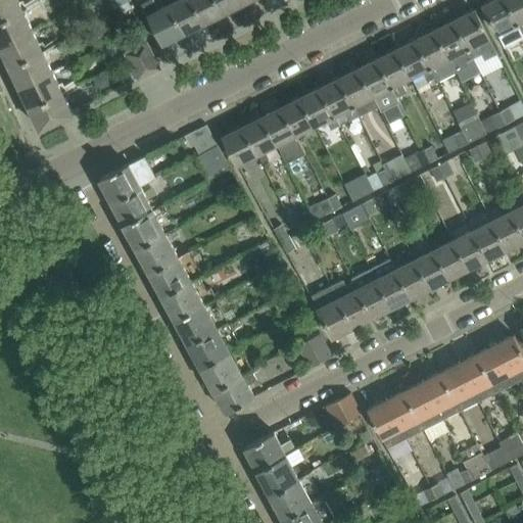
[(0,0),(0,19),(24,8),(18,0),(0,0)]
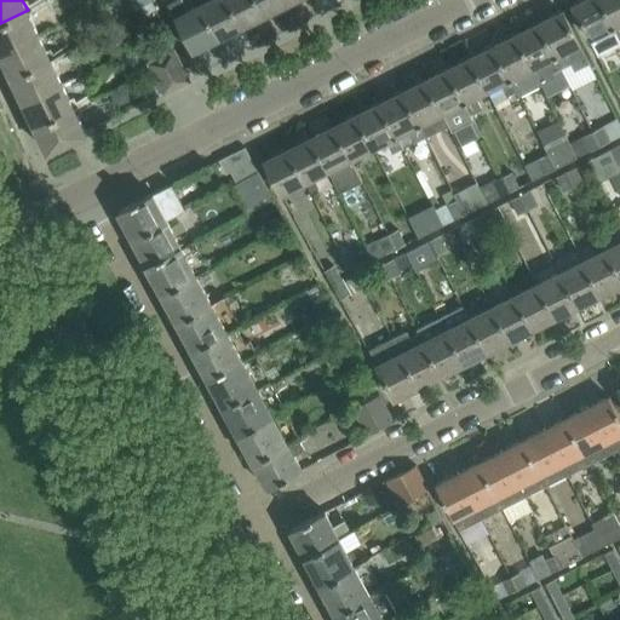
[(217,39),(200,4),(188,10),(182,0),(173,0),(167,4),(191,52),(201,47),(202,49),(217,41),(216,39),(217,39)]
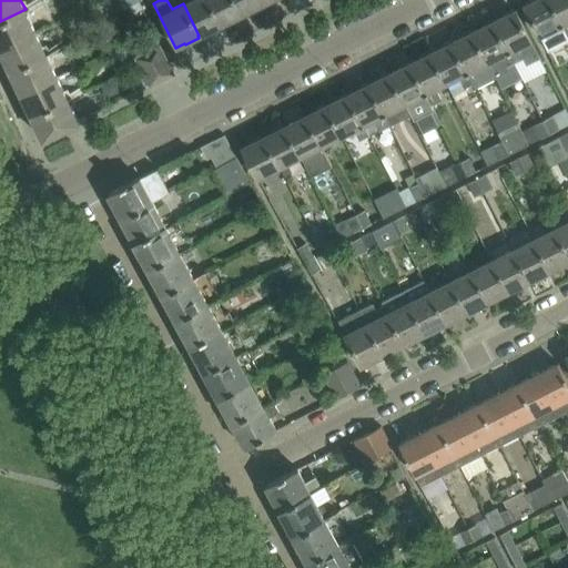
[(220,24),(208,0),(190,0),(183,3),(199,36),(208,31),(211,32),(217,29),(217,26),(220,24)]
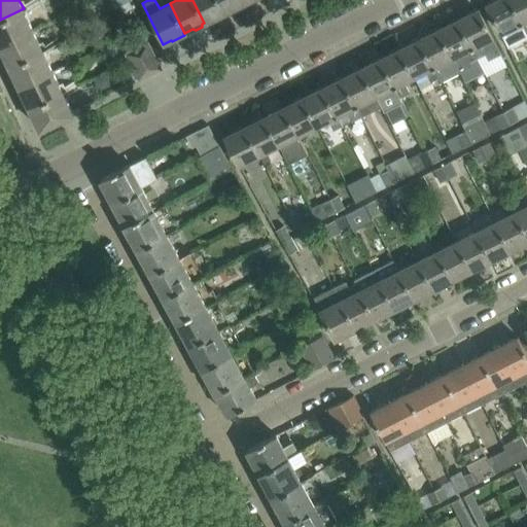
[(223,13),(216,0),(192,0),(204,23),(212,19),(214,21),(221,16),(221,14),(223,13)]
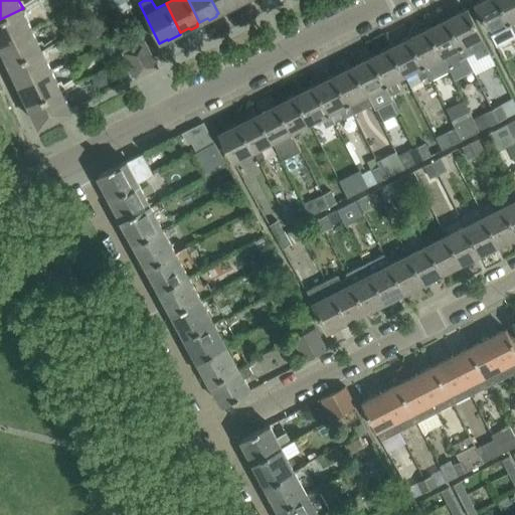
[(237,3),(235,0),(211,0),(218,13),(226,9),(228,10),(235,7),(235,5),(237,3)]
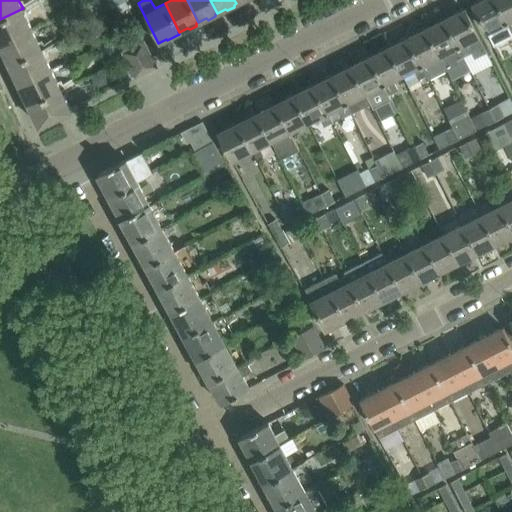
[(474,4),(473,4),(493,45),(511,35),(511,34),(510,32),(494,0),(476,0),(474,1),(474,4)]
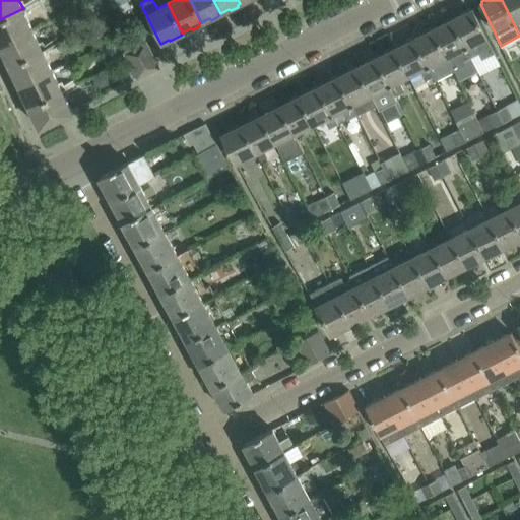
[(519,0),(502,0),(518,33),(519,30),(519,0)]
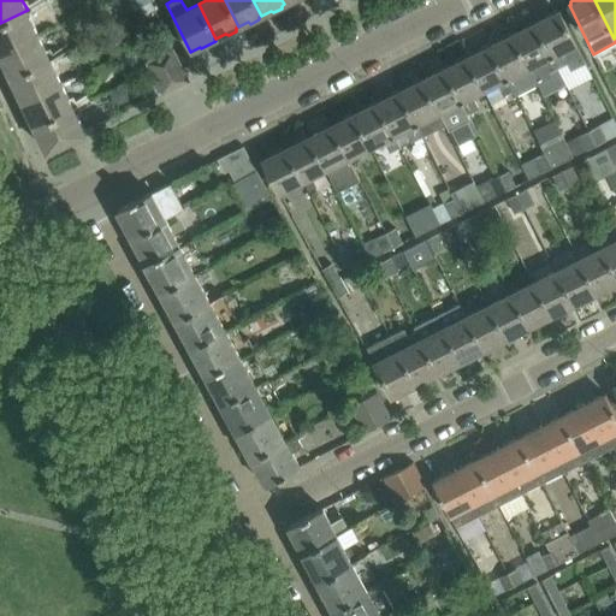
[(0,53),(40,34),(28,10),(0,23),(0,53)]
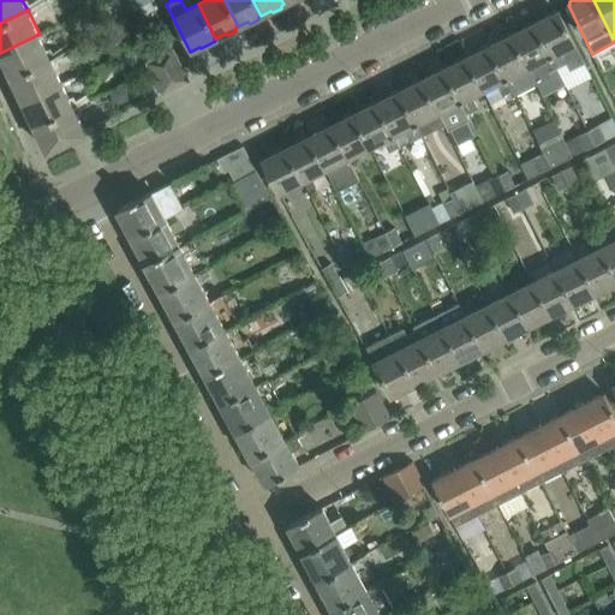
[(583,60),(557,12),(554,10),(547,13),(547,17),(535,23),(556,66),(568,60),(571,66),(583,60)]
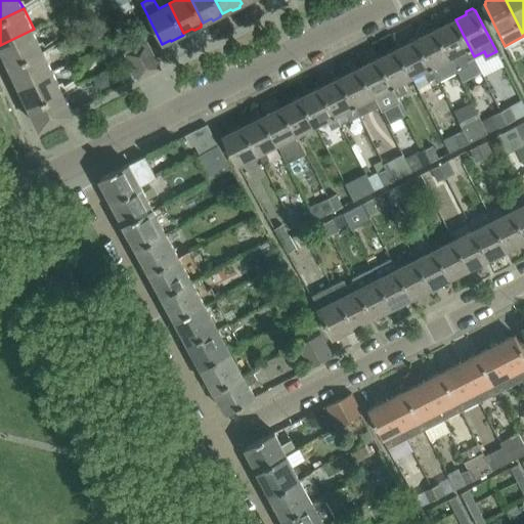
[(474,56),(455,19),(452,17),(447,20),(447,24),(437,29),(455,67),(457,71),(468,64),(466,60),(474,56)]
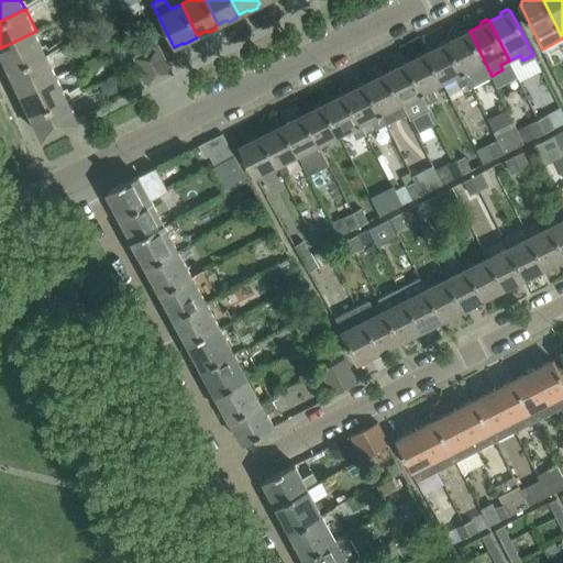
[(0,50),(10,70),(46,53),(44,48),(58,42),(51,24),(36,31),(0,48),(0,50)]
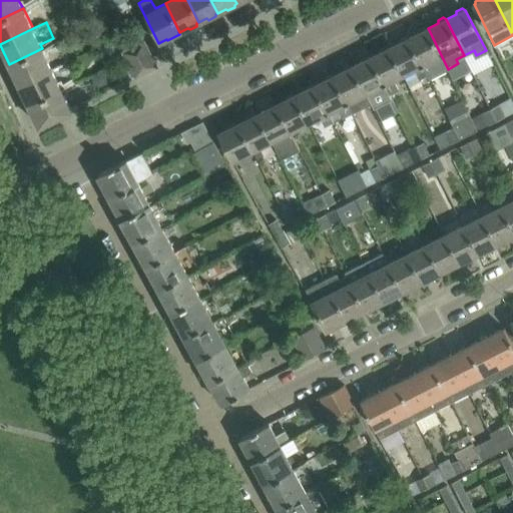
[(446,65),(428,28),(425,27),(419,30),(418,33),(409,37),(428,74),(429,78),(448,69),(446,65)]
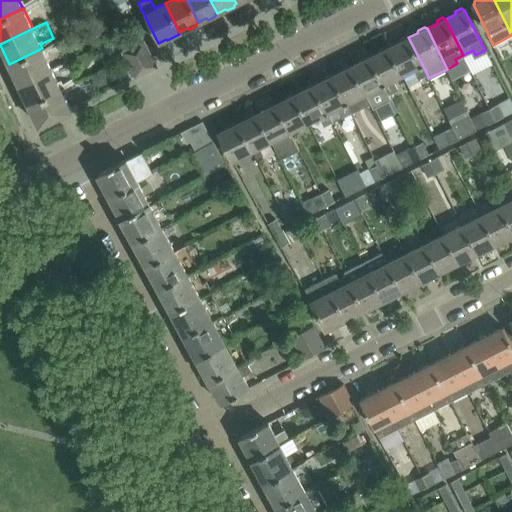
[(427,74),(408,37),(408,38),(405,36),(399,39),(399,42),(389,47),(388,47),(402,73),(412,68),(418,79),(427,74)]
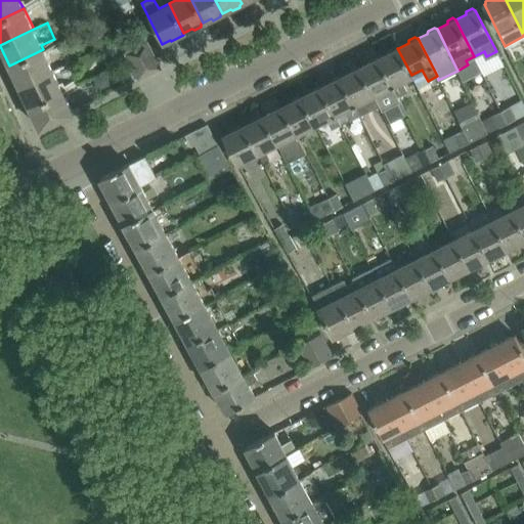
[(161,68),(151,49),(147,42),(124,53),(137,80),(161,68)]
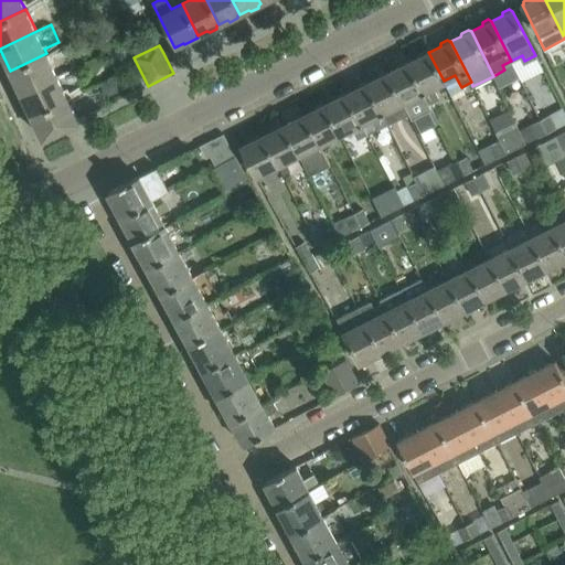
[(444,81),(428,52),(426,51),(419,54),(419,57),(409,62),(408,62),(428,103),(438,98),(433,87),(444,81)]
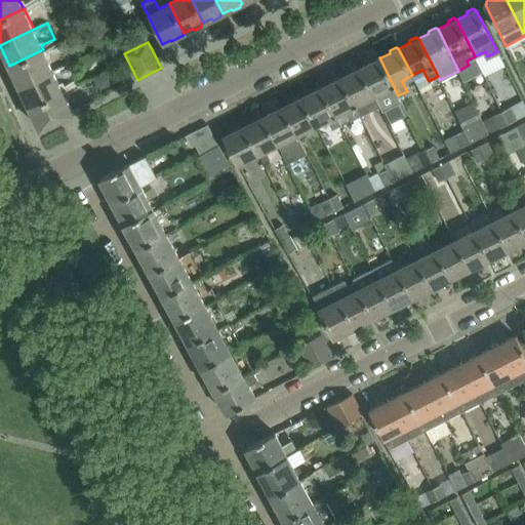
[(19,86),(53,71),(43,49),(9,66),(19,86)]
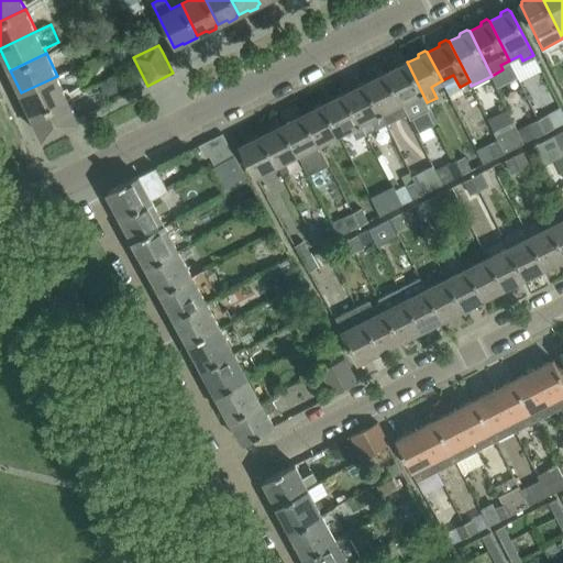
[(427,102),(407,62),(405,61),(397,64),(397,67),(386,73),(401,101),(407,112),(410,118),(411,118),(418,132),(434,124),(427,110),(430,108),(427,102)]
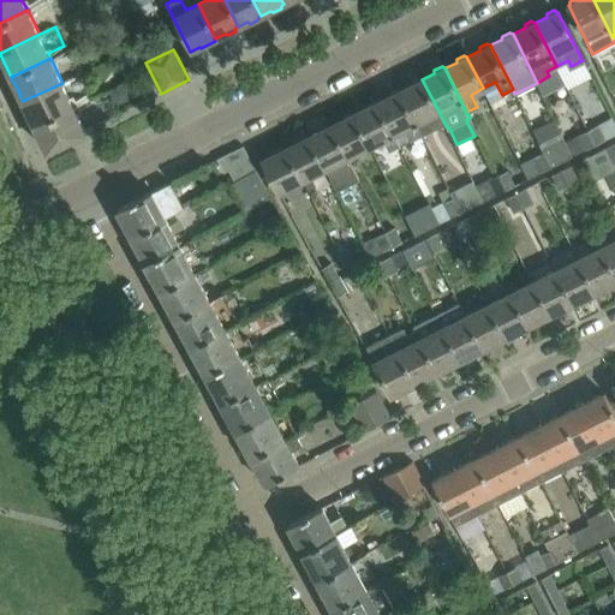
[(439,111),(422,79),(419,78),(411,82),(411,85),(401,90),(398,89),(396,89),(421,135),(445,123),(439,111)]
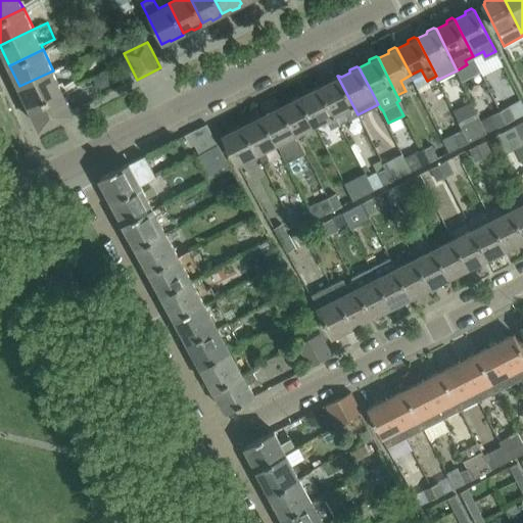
[(30,107),(63,91),(53,70),(19,86),(30,107)]
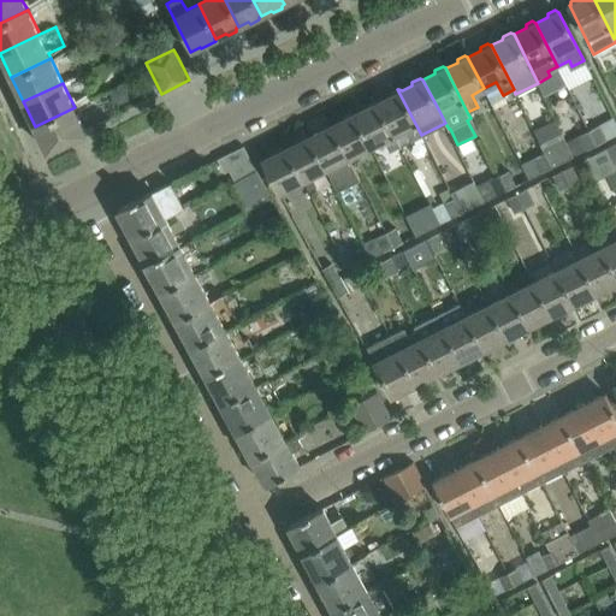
[(421,135),(397,89),(390,93),(390,96),(379,102),(375,100),(374,100),(398,147),(421,135)]
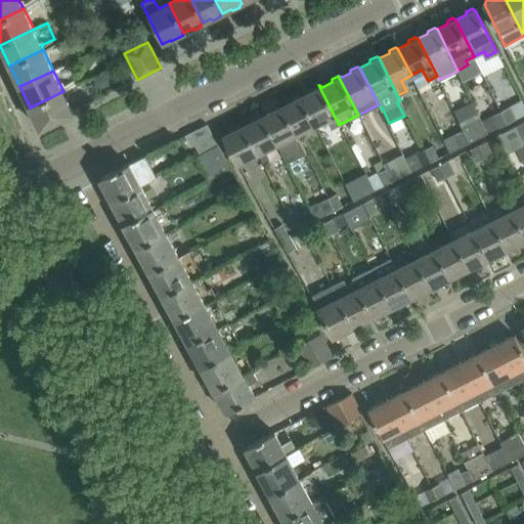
[(339,125),(318,85),(312,89),(312,92),(302,97),(315,124),(325,119),(332,129),(339,125)]
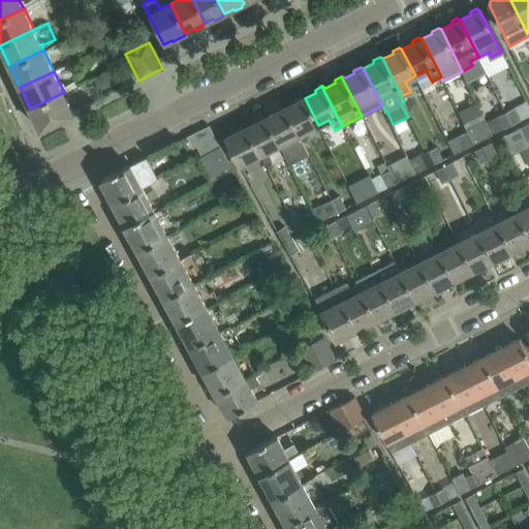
[(74,113),(64,92),(30,109),(40,129),(74,113)]
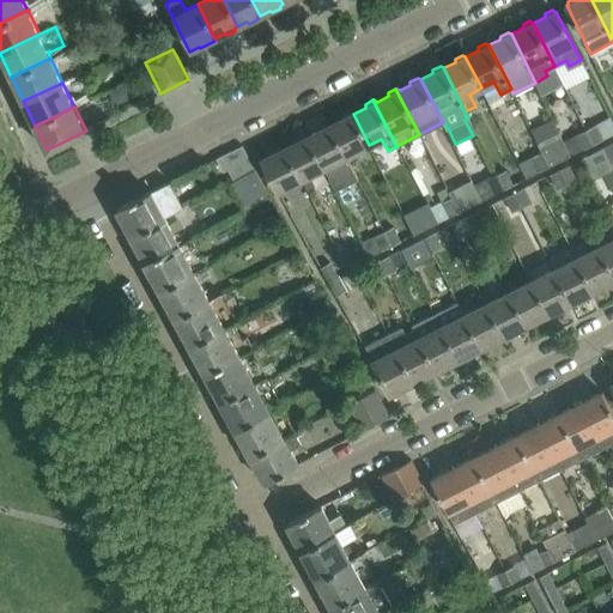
[(369,145),(353,114),(350,115),(347,113),(339,117),(339,121),(329,126),(346,156),(369,145)]
